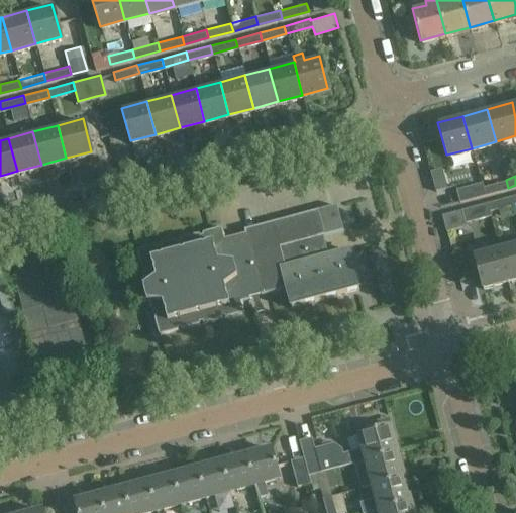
[(483,186),(485,194),(508,188),(506,180),(483,186)]
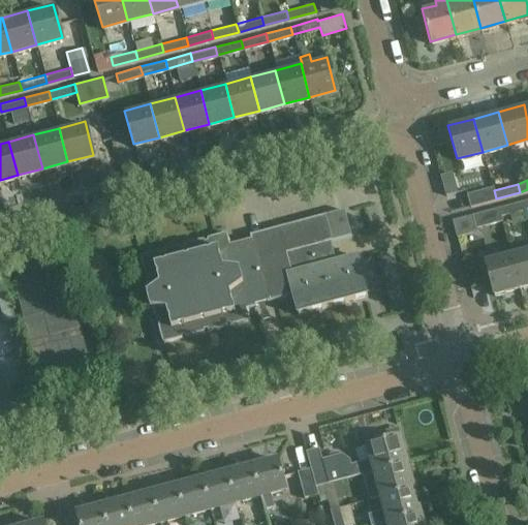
[(496,198),(494,190),(492,185),(466,192),(469,206),(496,198)]
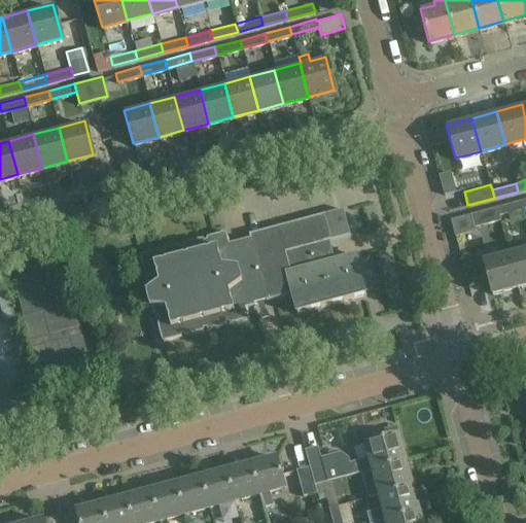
[(496,205),(498,213),(522,207),(520,199),(496,205)]
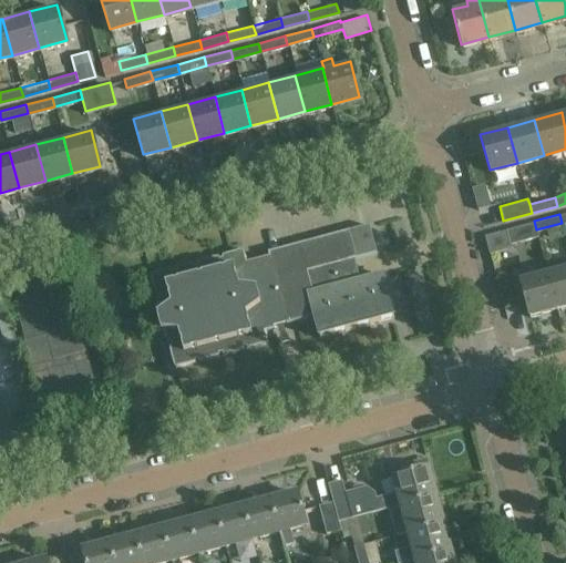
[(266,248),(267,253),(286,319),(312,313),(318,336),(393,316),(382,272),(359,278),(353,256),(377,251),(368,219),(266,248)]
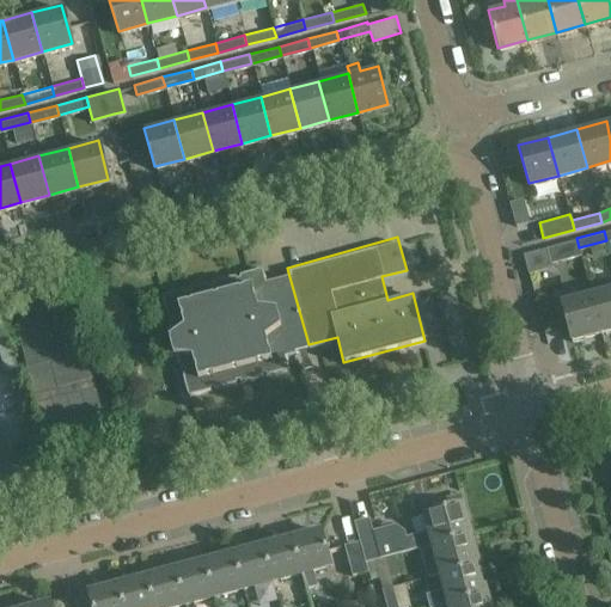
[(579,247),(576,238),(545,246),(550,262),(580,253),(579,247)]
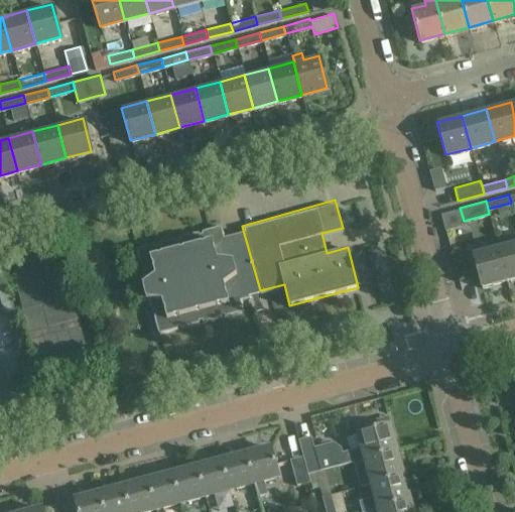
[(260,290),(243,230),(221,236),(219,225),(134,247),(143,281),(141,283),(145,298),(143,302),(149,325),(154,324),(156,331),(240,308),(238,298),(247,296),(247,294),(260,290)]
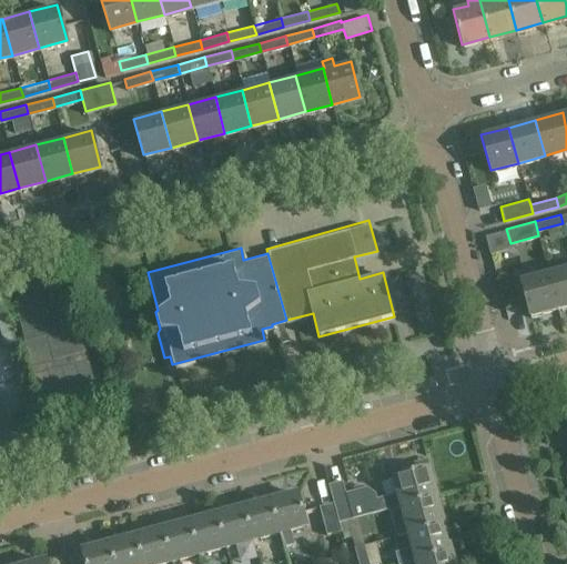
[(566,265),(546,271),(556,308),(566,303),(566,265)]
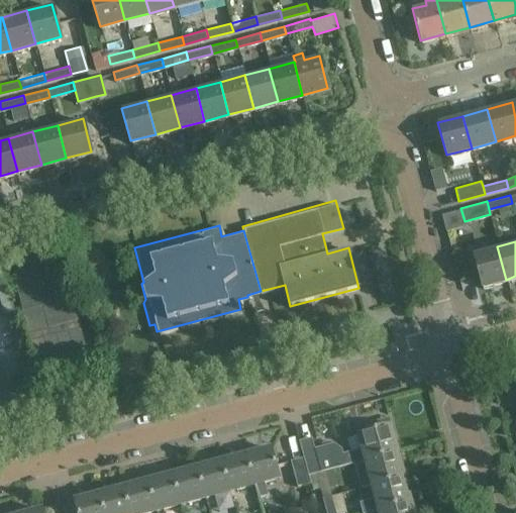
[(506,280),(497,246),(473,253),(481,286),(506,280)]
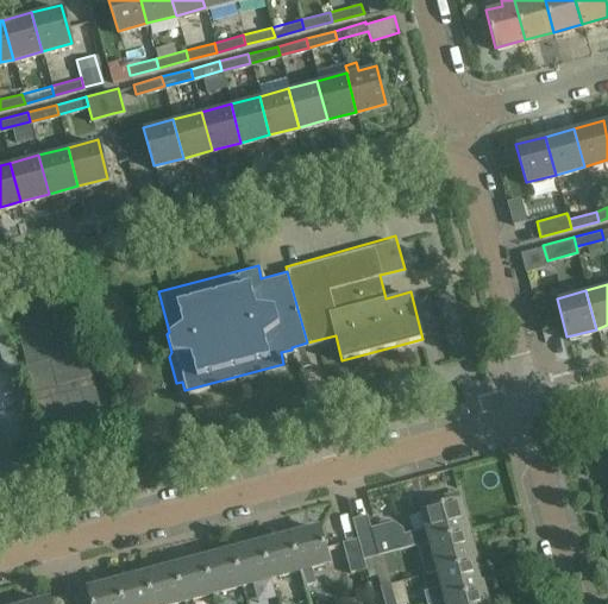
[(101,411),(92,375),(71,303),(14,320),(33,390),(36,390),(45,427),(101,411)]
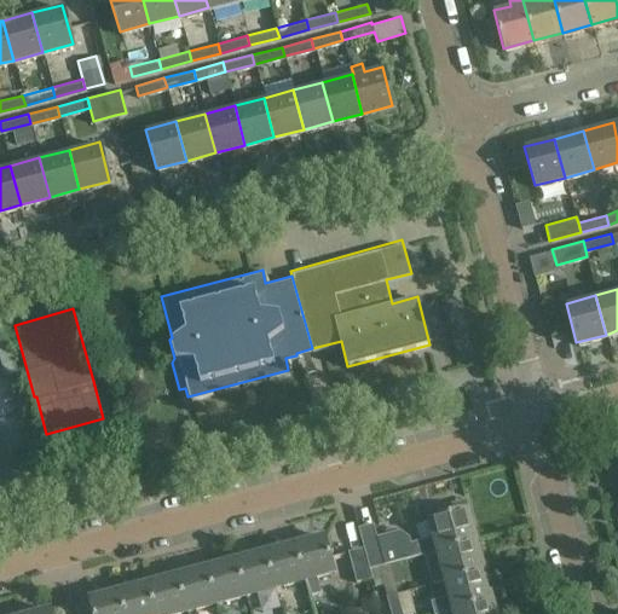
[(425,508),(427,517),(446,513),(444,503),(425,508)]
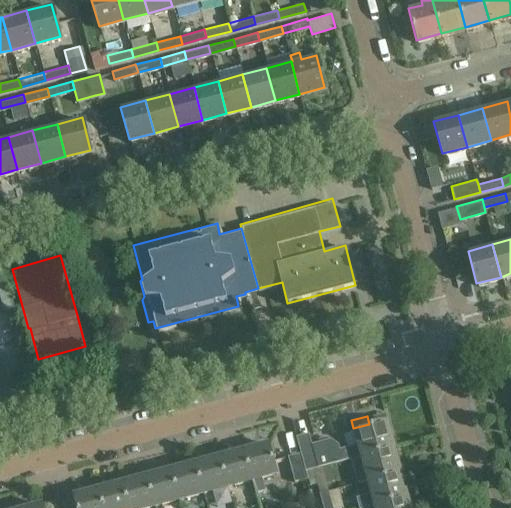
[(300,451),(299,451),(303,467),(320,463),(345,457),(392,444),(385,420),(369,424),(353,428),(357,442),(338,447),(337,443),(332,444),(330,437),(311,442),(308,431),(296,435),(300,451)]
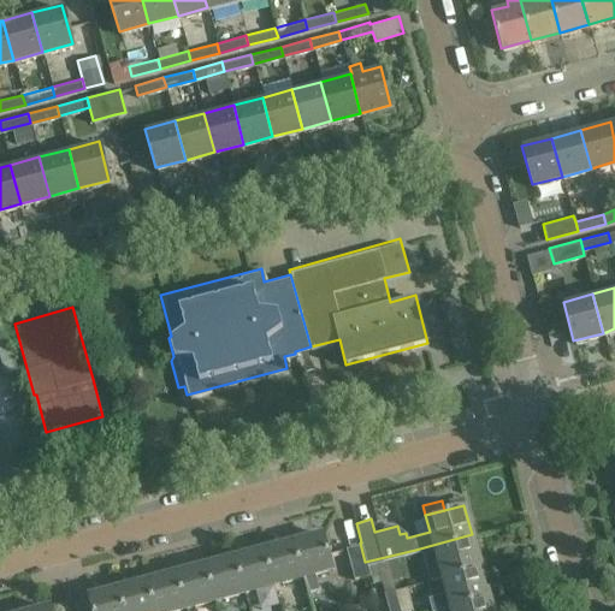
[(293,538),(302,574),(306,585),(307,591),(318,588),(313,571),(332,567),(323,529),(293,538)]
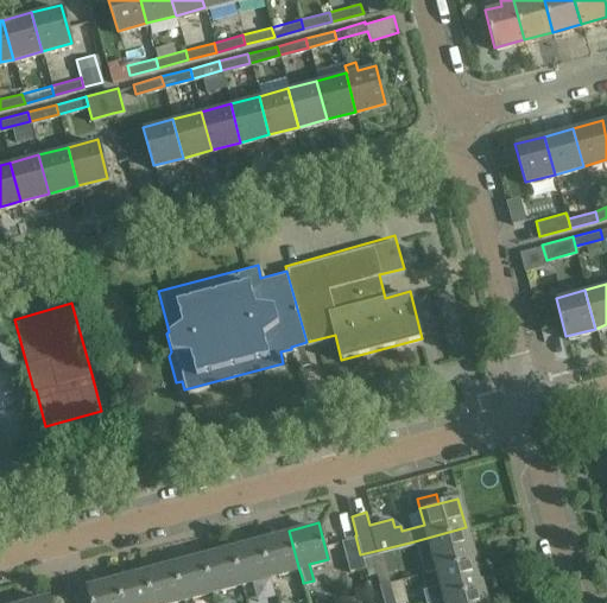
[(473,556),(466,527),(410,543),(412,556),(432,554),(435,566),(473,556)]
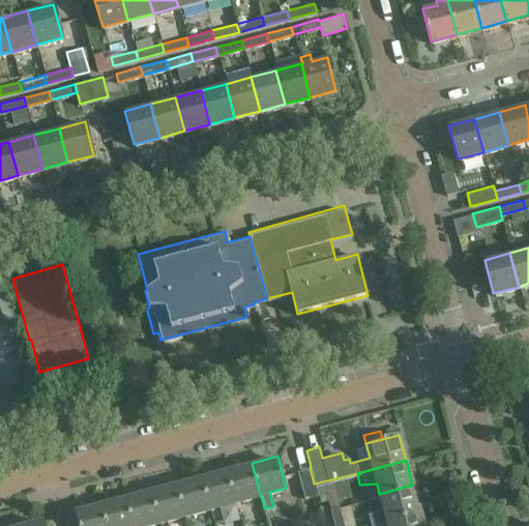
[(260,494),(252,463),(227,469),(235,501),(260,494)]
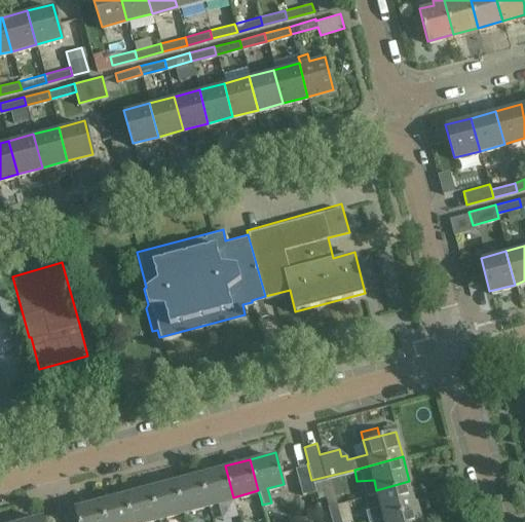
[(313,489),(311,480),(307,463),(295,467),(302,493),(313,489)]
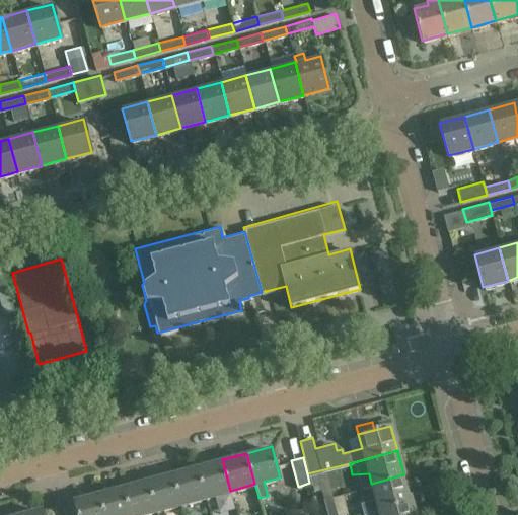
[(206,497),(230,491),(222,459),(197,466),(206,497)]
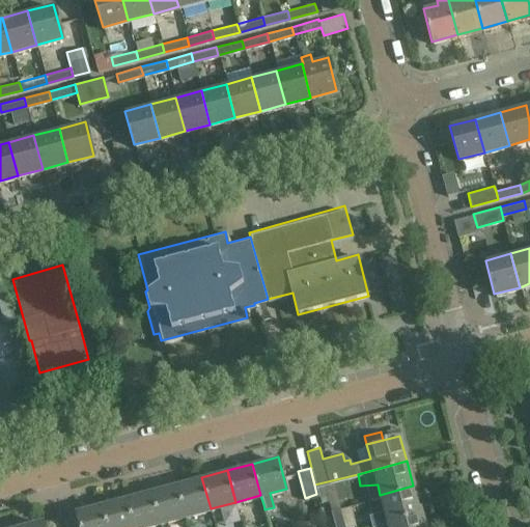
[(201,477),(176,483),(185,516),(211,508),(201,477)]
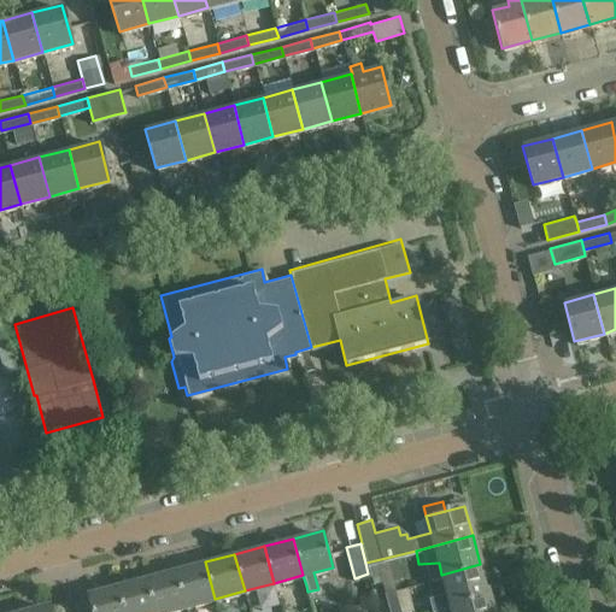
[(386,558),(365,563),(368,574),(370,574),(373,583),(381,581),(383,590),(393,587),(386,558)]
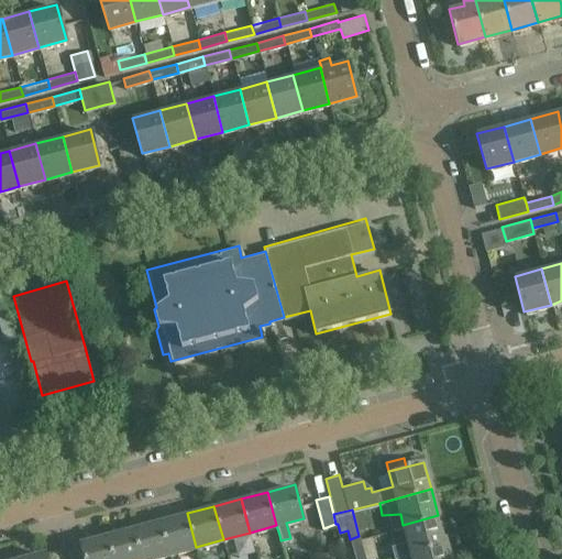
[(169,554),(196,547),(187,513),(161,521),(169,554)]
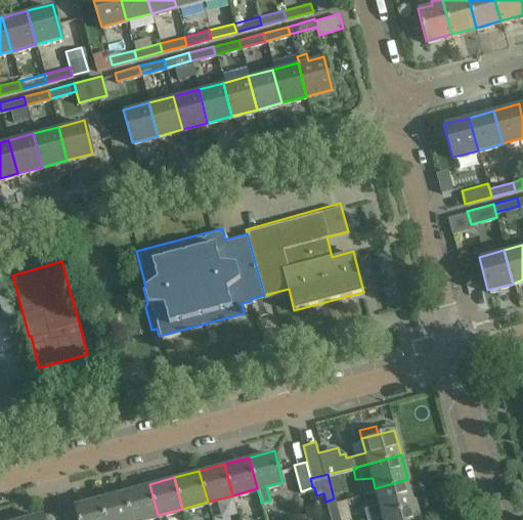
[(365,517),(382,513),(415,505),(407,479),(375,488),(379,504),(363,508),(365,517)]
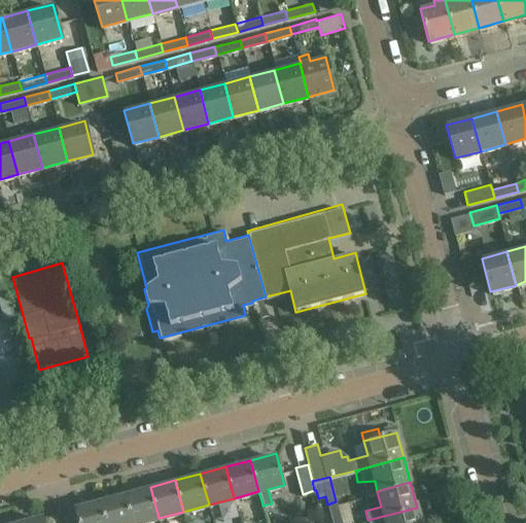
[(150,487),(126,493),(133,522),(140,522),(159,518),(150,487)]
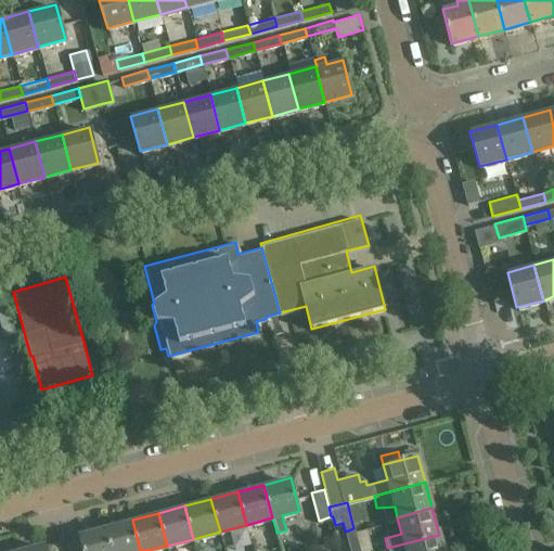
[(112,550),(140,550),(132,520),(105,527),(112,550)]
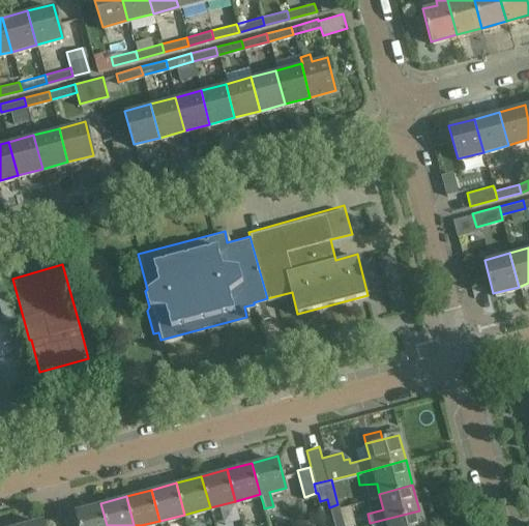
[(107,525),(100,503),(76,509),(79,525),(107,525)]
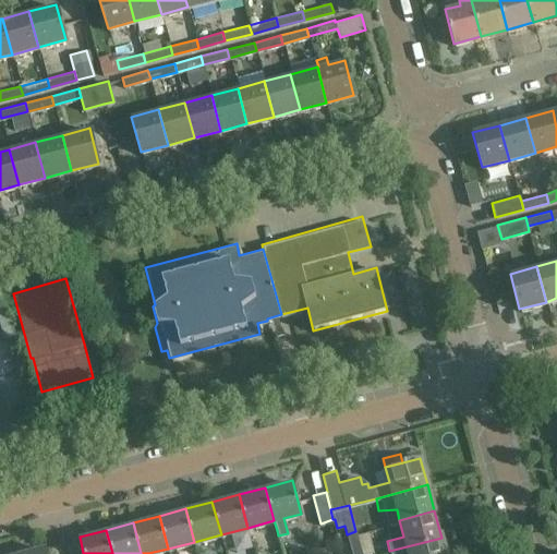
[(362,553),(355,531),(347,534),(352,553),(362,553)]
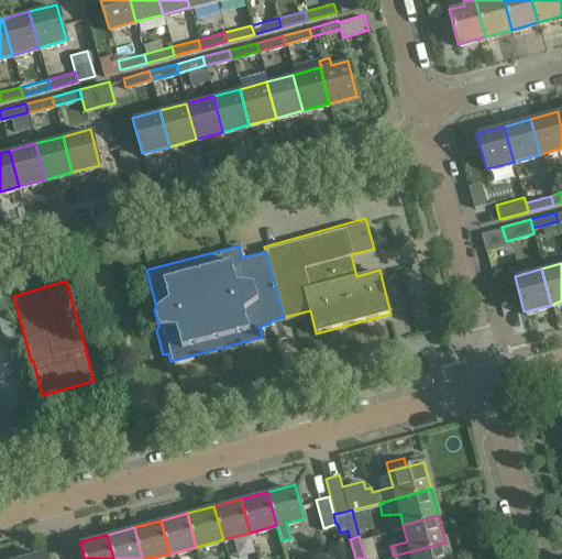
[(410,551),(411,558),(449,558),(445,543),(410,551)]
